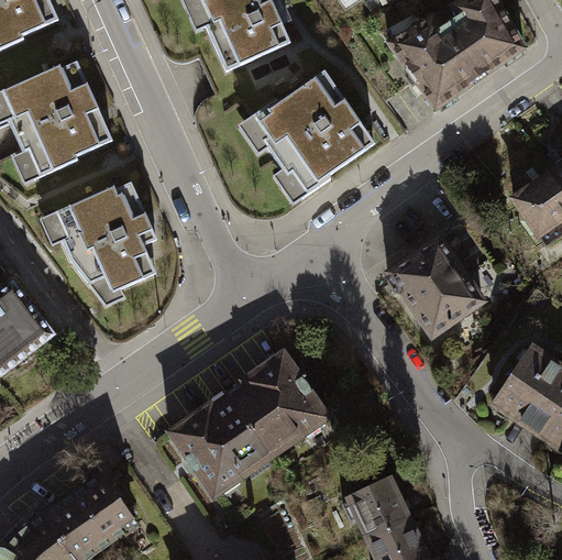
[(0,0),(0,51),(4,48),(21,41),(18,34),(33,28),(44,22),(57,17),(50,0),(0,0)]
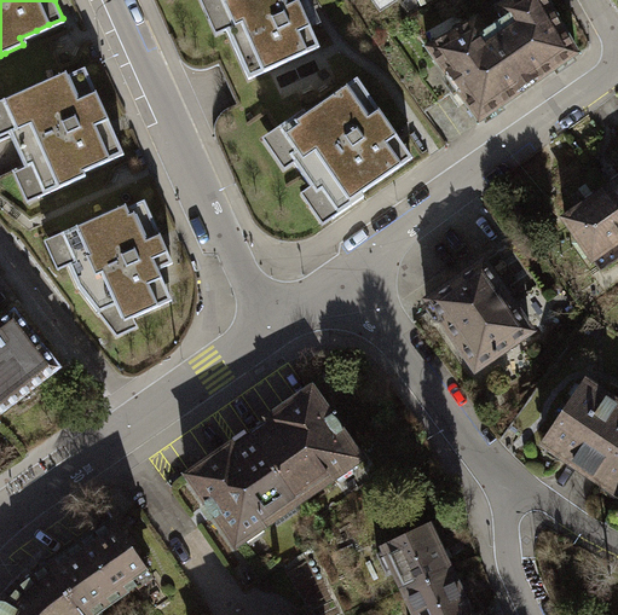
[(301,1),(300,0),(198,0),(215,35),(229,29),(250,75),(266,68),(306,48),(319,42),(312,27),(301,1)]
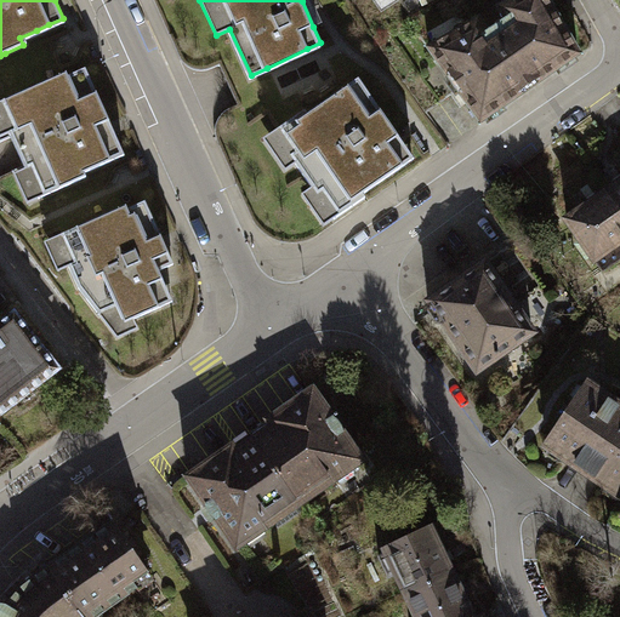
[(479,15),(432,45),(478,118),(582,51),(549,0),(508,0),(501,5),(508,17),(489,29),(479,15)]
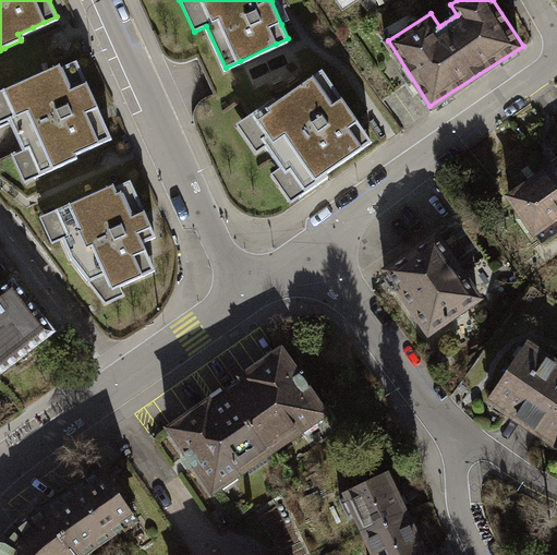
[(1,92),(0,92),(0,122),(8,119),(22,149),(9,155),(22,184),(52,170),(79,156),(76,154),(100,143),(113,137),(100,108),(88,85),(76,59),(60,68),(58,64),(1,92)]
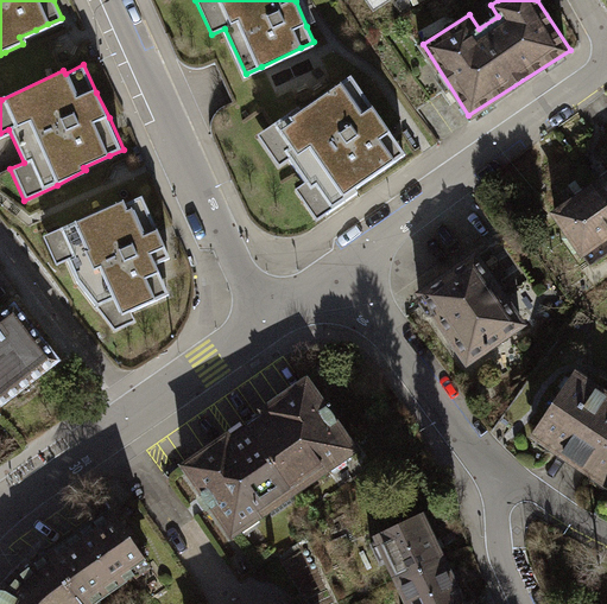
[(315,185),(333,209),(348,197),(358,190),(354,185),(391,160),(404,152),(391,134),(374,109),(351,76),(341,82),(301,110),(298,107),(258,135),(279,167),(291,160),(311,189),(315,185)]
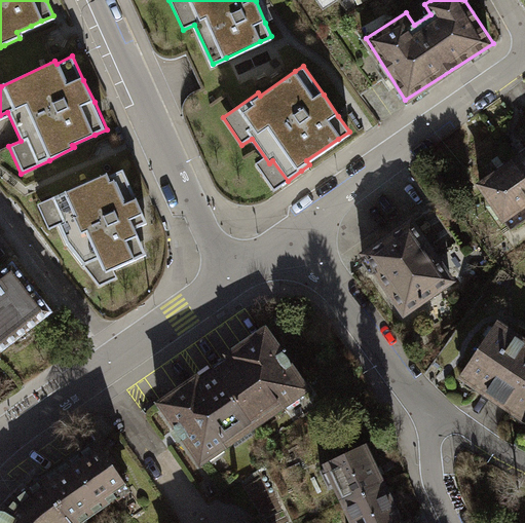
[(524,153),(515,160),(524,175),(524,153)]
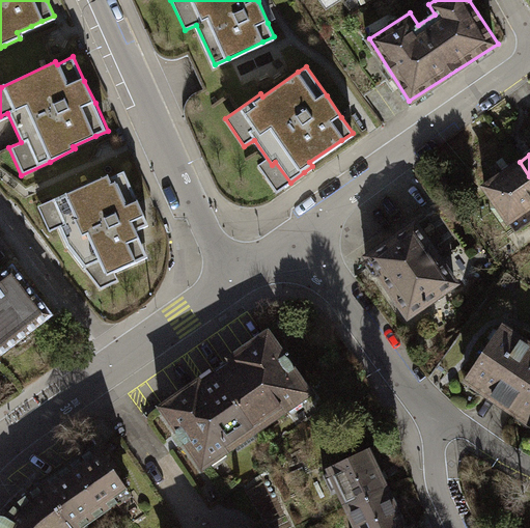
[(529,176),(520,162),(485,186),(515,228),(529,218),(529,209),(528,206),(529,205),(529,176)]
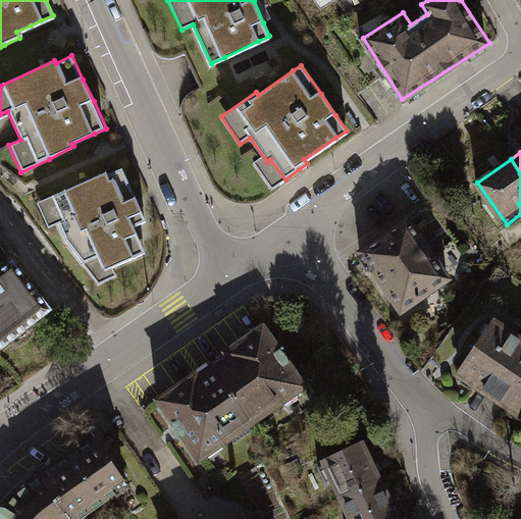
[(137,198),(122,167),(103,176),(62,193),(38,205),(49,227),(60,222),(66,244),(98,284),(118,277),(117,268),(135,261),(151,253),(140,226),(148,223),(145,216),(137,198)]
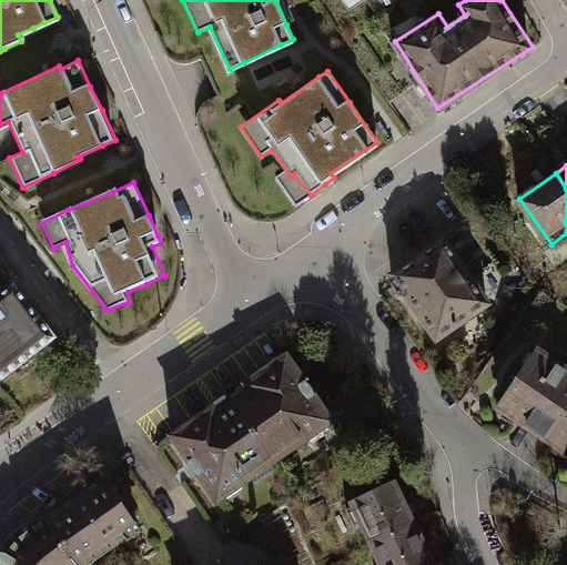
[(458,231),(445,241),(464,265),(477,255),(458,231)]
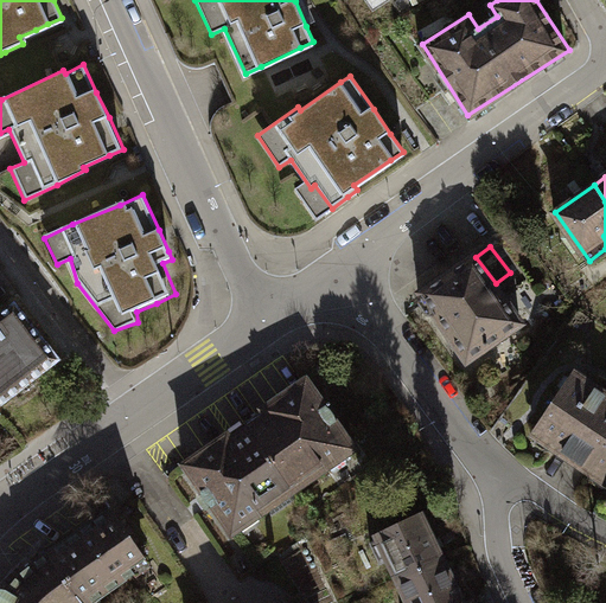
[(476,257),(420,297),(418,307),(426,318),(434,319),(467,364),(524,322),(496,283),(476,257)]
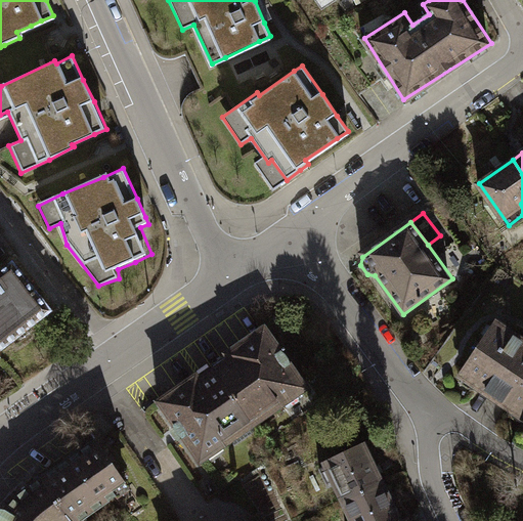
[(0,348),(51,309),(14,261),(0,271),(0,348)]
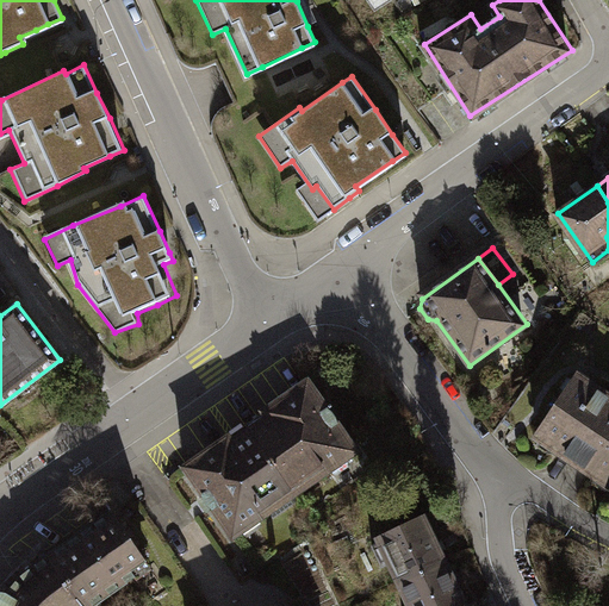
[(608,387),(582,370),(536,438),(608,487),(608,387)]
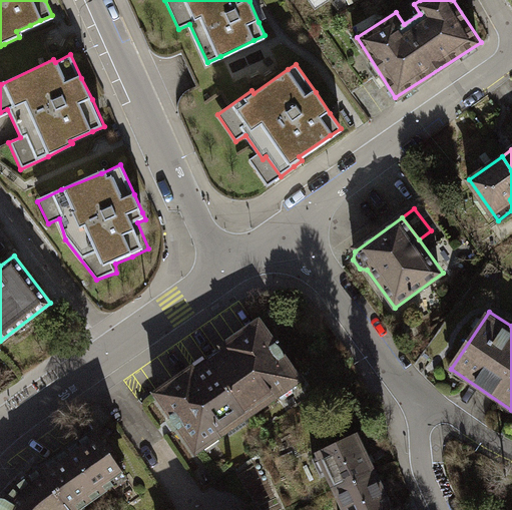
[(248,414),(300,378),(260,320),(208,356),(248,414)]
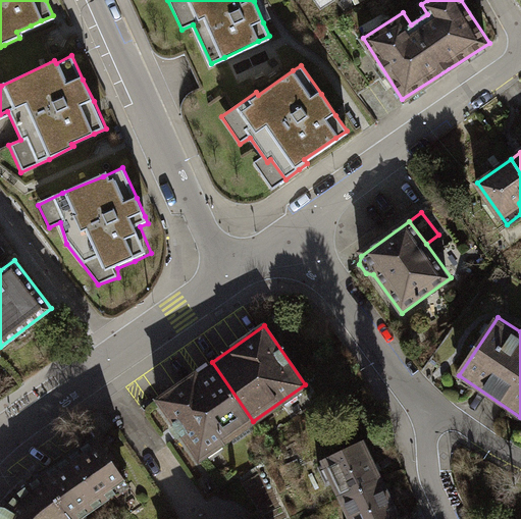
[(159,398),(200,457),(253,421),(212,362),(159,398)]
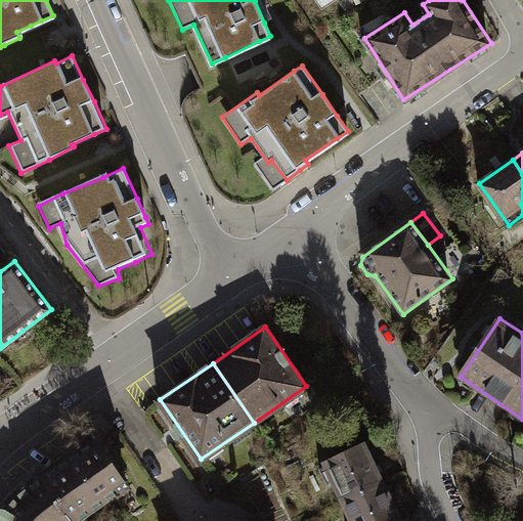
[(112,488),(125,479),(96,438),(42,476),(73,520),(76,520),(116,493),(112,488)]
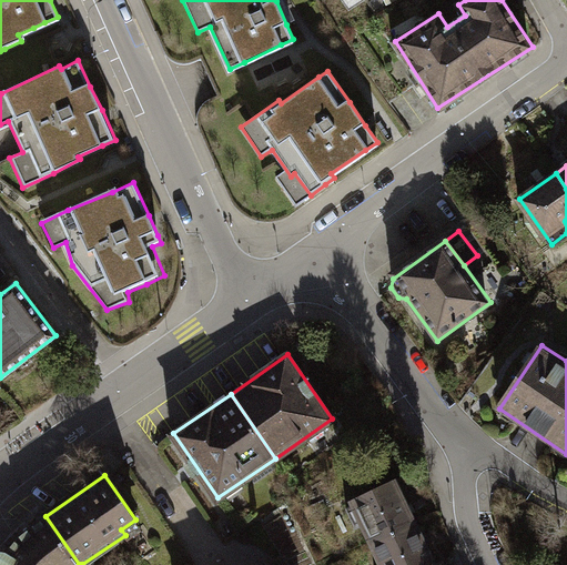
[(395,478),(353,498),(355,503),(347,506),(356,526),(364,523),(373,542),(415,522),(395,478)]
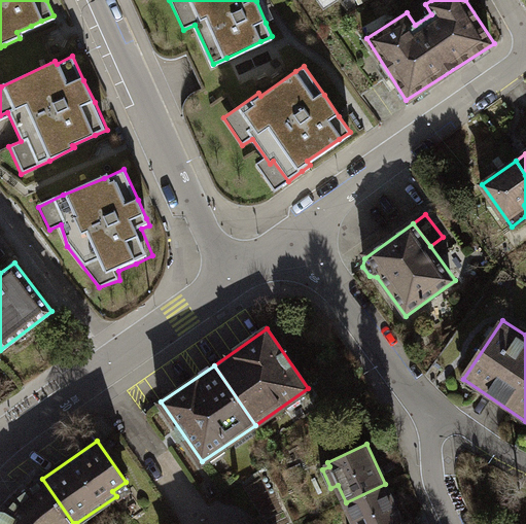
[(73,523),(42,479),(16,497),(0,518),(0,523),(73,523)]
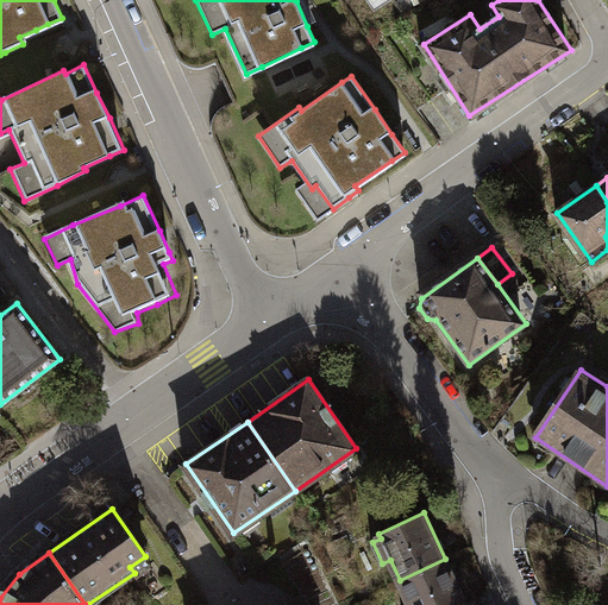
[(462,604),(467,603),(445,559),(400,580),(409,602),(402,604),(462,604)]
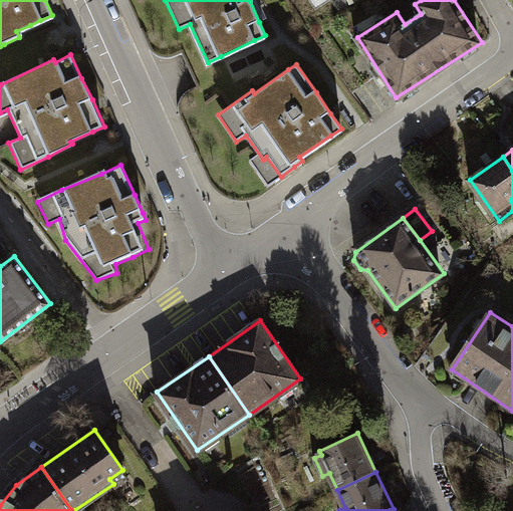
All buildings are outlined.
